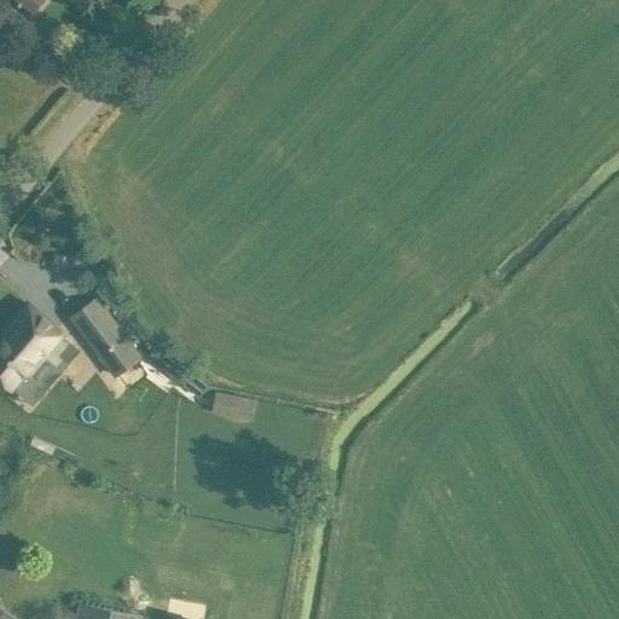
[(13,0),(32,15),(42,0),(13,0)]
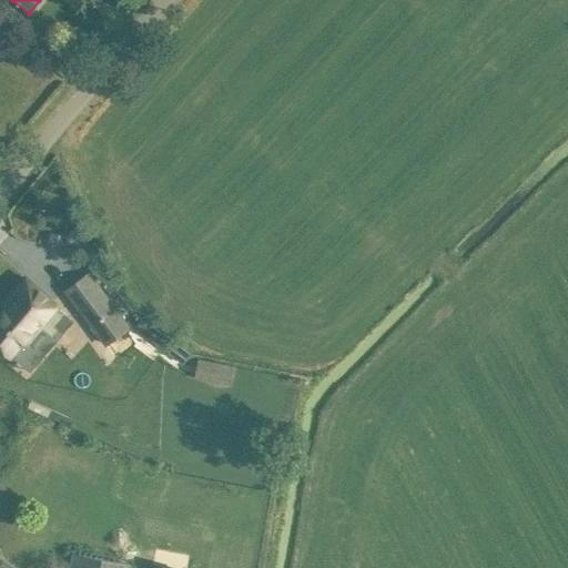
[(51,233),(49,242),(66,245),(67,236),(51,233)]
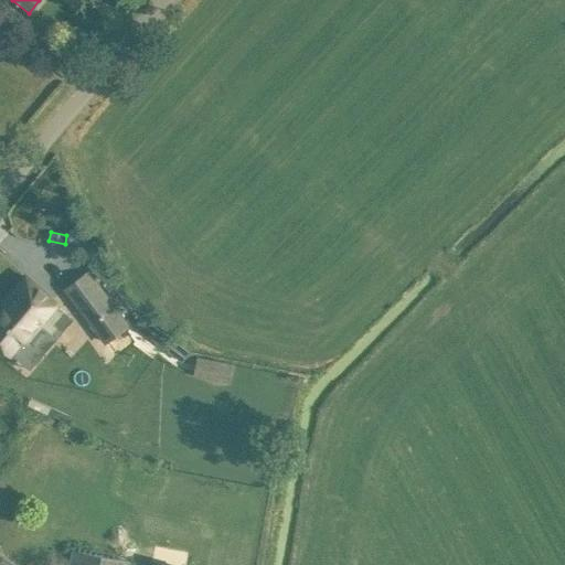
[(88,273),(66,288),(106,341),(128,326),(88,273)]
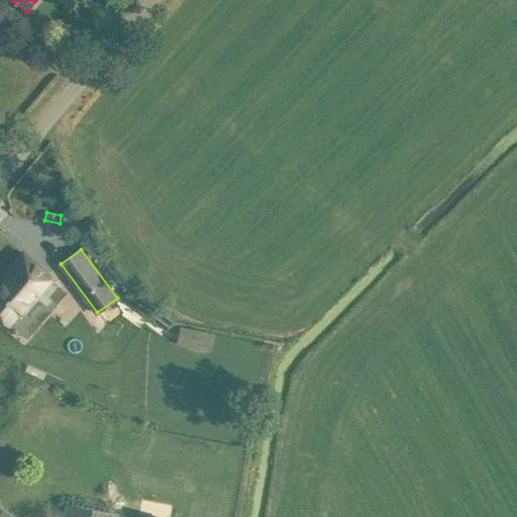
[(53,278),(23,251),(8,269),(10,271),(0,282),(0,317),(10,326),(22,312),(25,315),(39,299),(47,306),(63,289),(52,279),(53,278)]
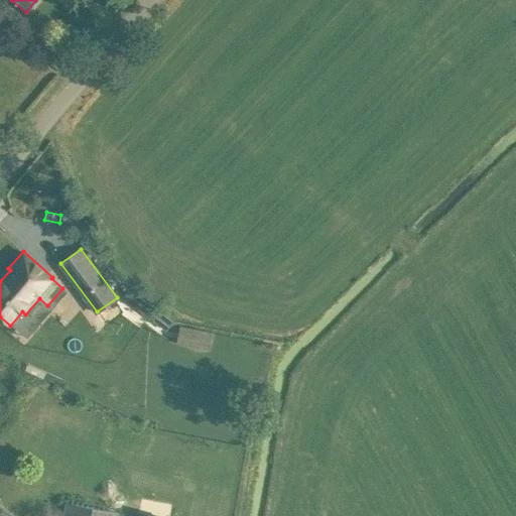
[(182,327),(179,343),(195,346),(198,330),(182,327)]
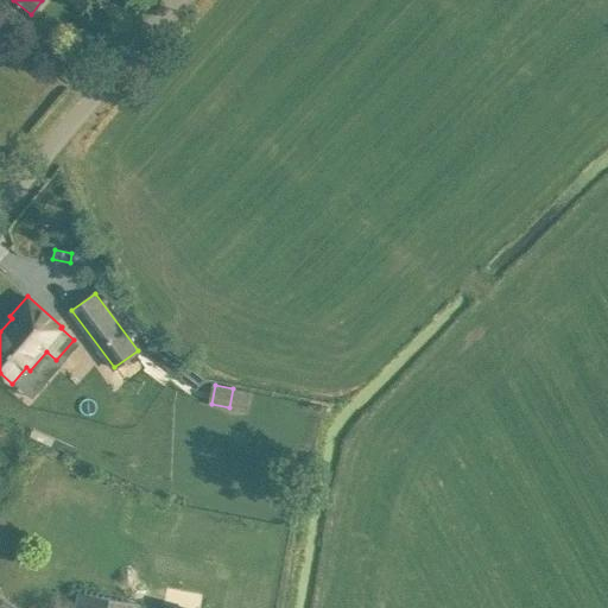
[(78,607),(138,607),(140,602),(82,591),(78,607)]
